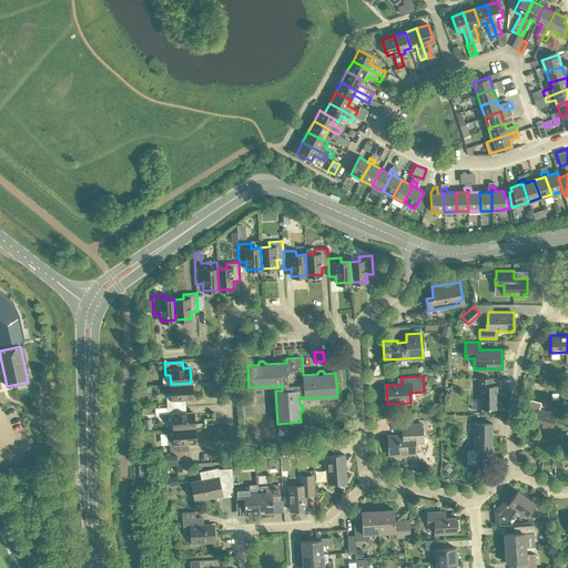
[(479,408),(497,408),(497,386),(492,386),(492,378),(476,378),(476,389),(479,389),(479,408)]
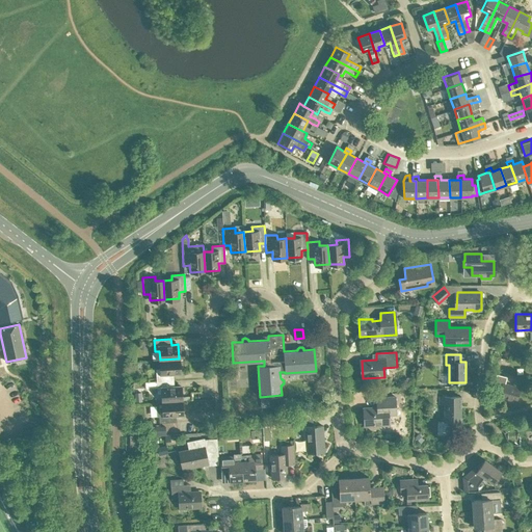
[(156,369),(156,381),(174,380),(174,374),(180,373),(179,358),(160,360),(160,369),(156,369)]
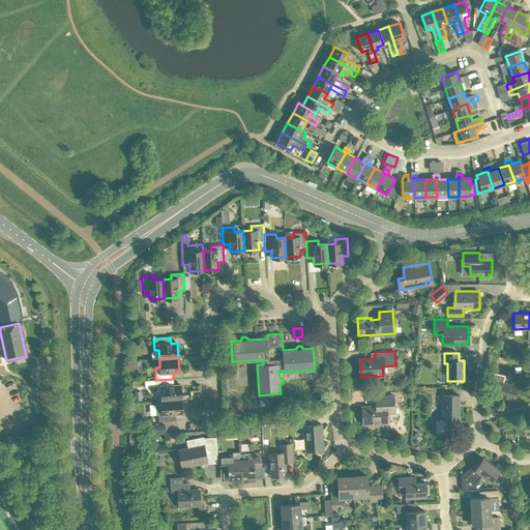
[(489,392),(496,393),(496,395),(510,400),(511,396),(514,398),(519,386),(503,382),(504,375),(494,373),(489,392)]
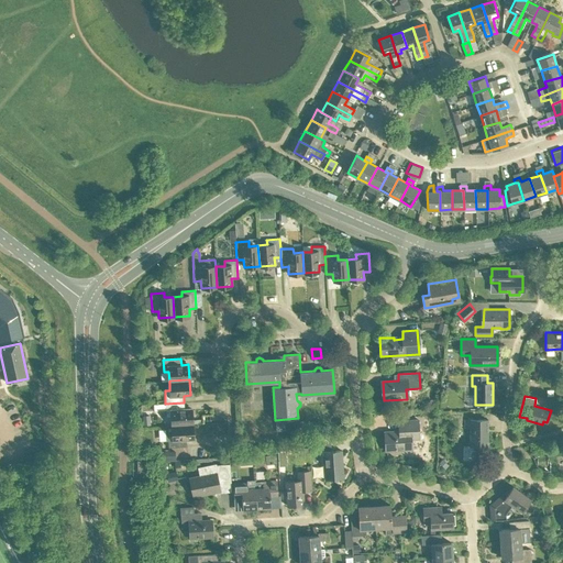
[(172,416),(172,424),(192,423),(191,408),(184,409),(184,403),(165,404),(166,416),(172,416)]
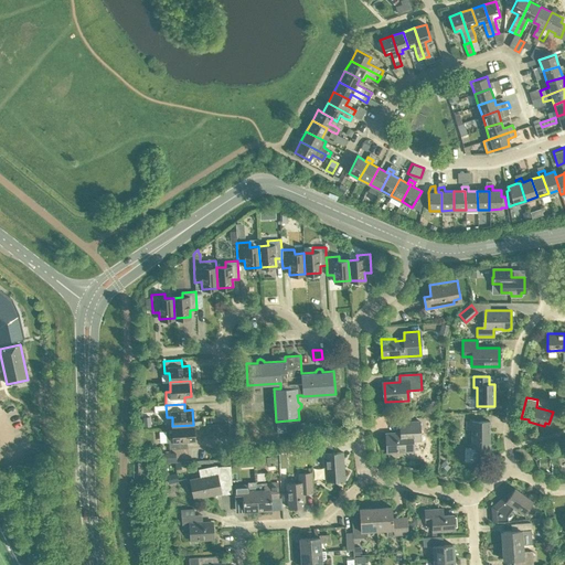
[(387,433),(388,452),(412,450),(411,440),(420,439),(419,420),(398,422),(400,433),(387,433)]
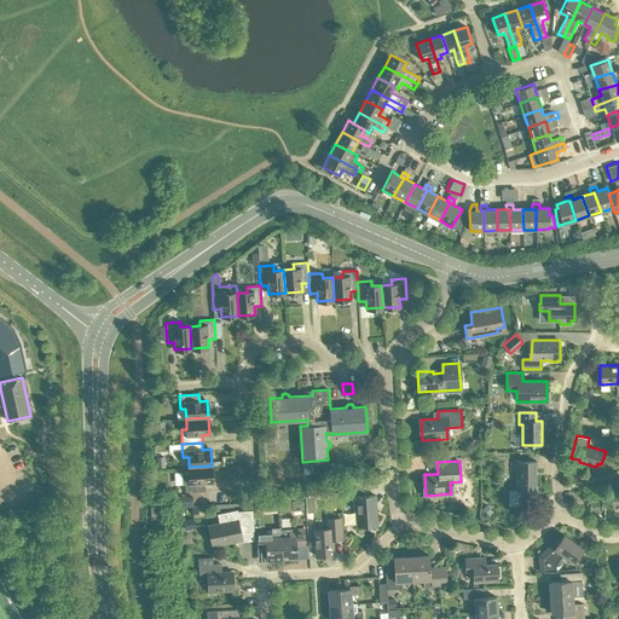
[(516,470),(516,490),(518,490),(518,498),(530,498),(530,490),(536,490),(536,461),(510,461),(510,470),(516,470)]
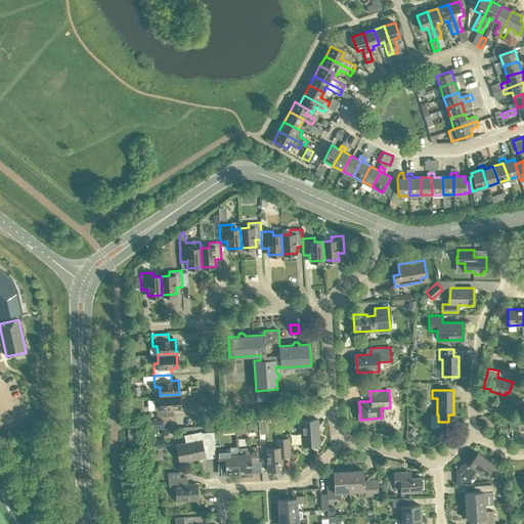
[(180,408),(179,394),(160,395),(154,396),(155,410),(157,410),(157,417),(174,416),(173,409),(180,408)]
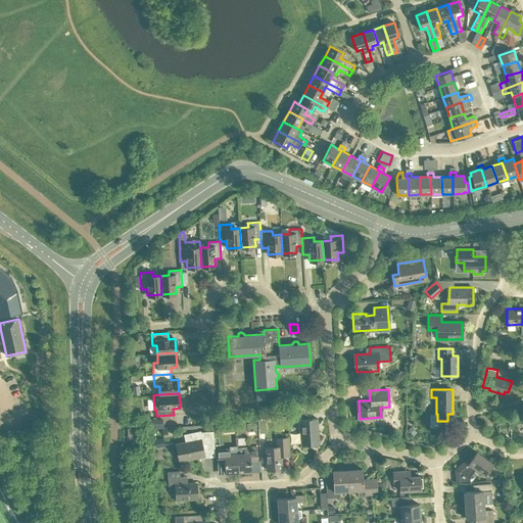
[(299,419),(301,445),(319,444),(318,418),(299,419)]
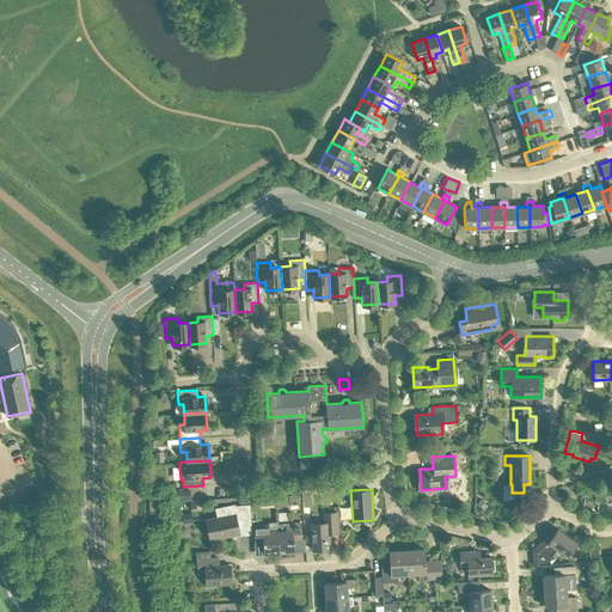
[(190,500),(190,490),(177,491),(178,500),(190,500)]
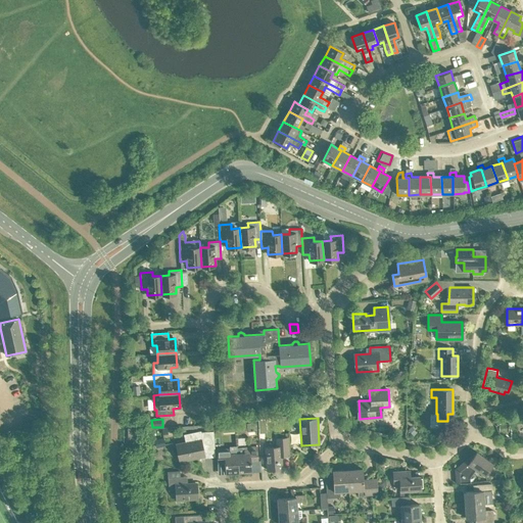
[(258,431),(257,421),(250,421),(250,423),(247,423),(247,431),(258,431)]
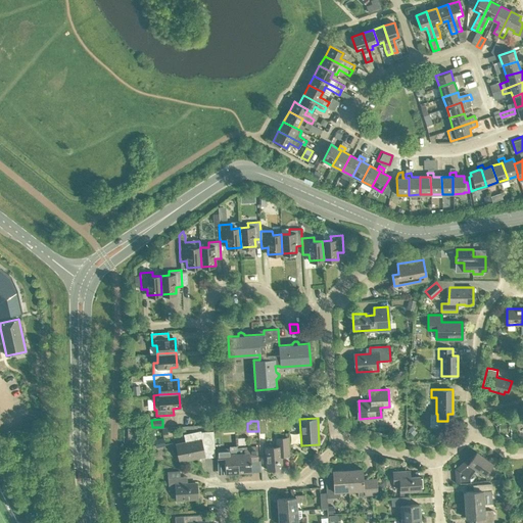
[(417,432),(411,426),(408,430),(414,435),(417,432)]
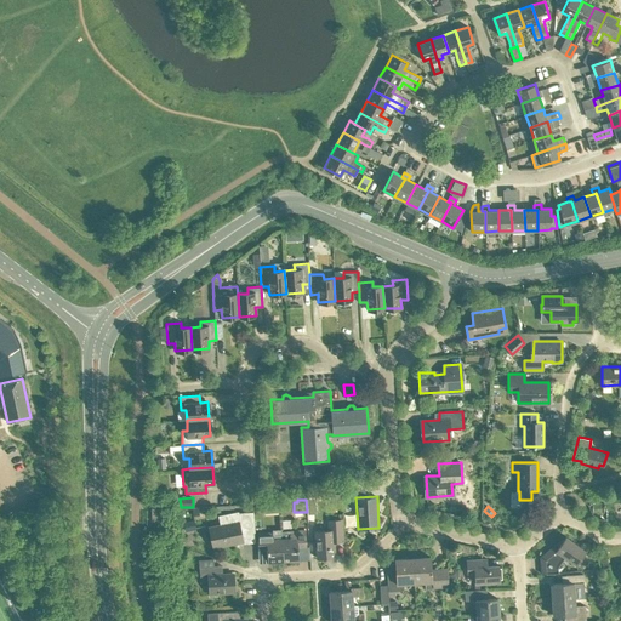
[(221,525),(209,528),(212,547),(241,541),(243,542),(255,542),(252,512),(243,512),(243,514),(238,514),(238,512),(220,516),(221,525)]
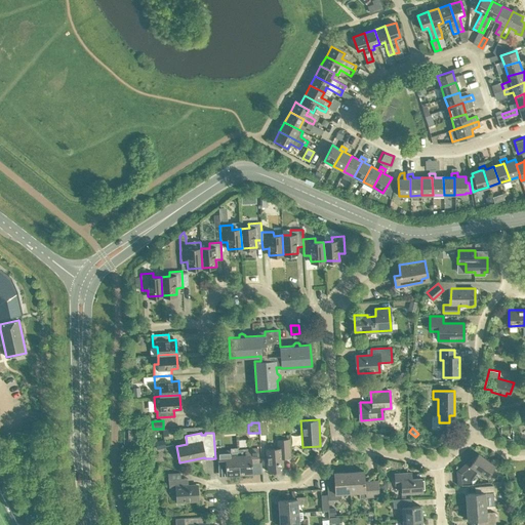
[(277,440),(278,448),(267,449),(268,472),(283,471),(282,457),(289,457),(288,439),(277,440)]
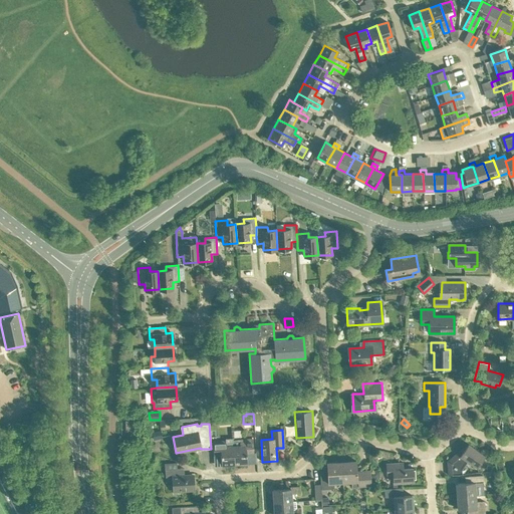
[(235,465),(233,445),(233,438),(226,439),(226,440),(213,441),(214,455),(221,455),(221,466),(235,465)]
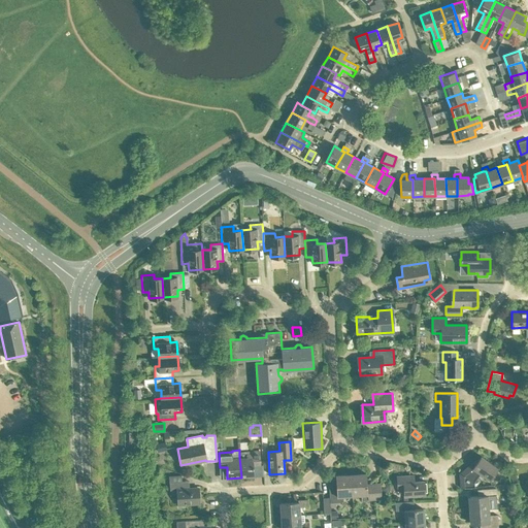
[(246,457),(239,457),(241,477),(254,476),(253,465),(260,464),(260,451),(246,452),(246,457)]
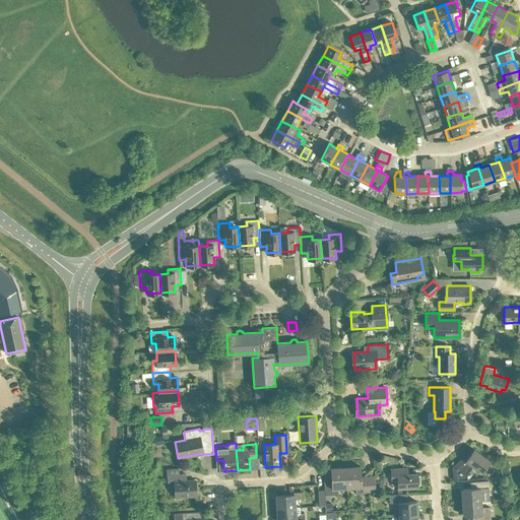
[(452,466),(453,480),(467,479),(466,471),(471,465),(481,472),(490,461),(473,449),(470,453),(469,452),(452,466)]
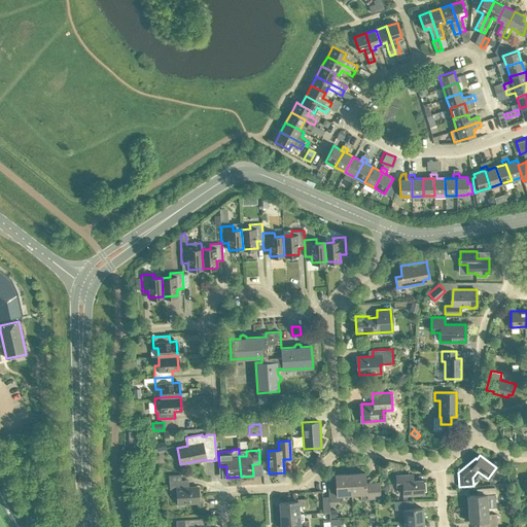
[(365,472),(350,473),(351,494),(360,493),(360,499),(381,498),(379,482),(365,483),(365,472)]
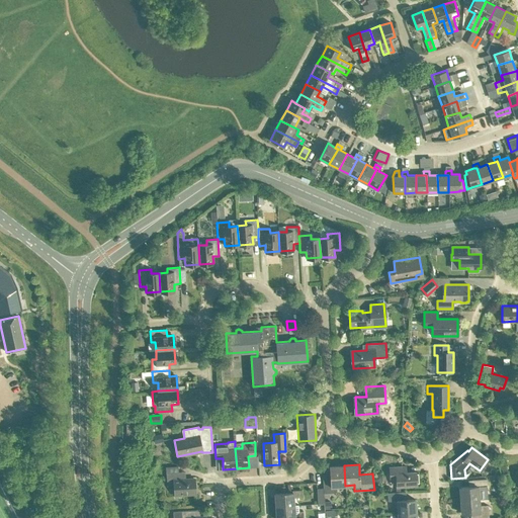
[(323,477),(323,488),(324,493),(337,492),(336,486),(345,486),(344,465),(329,466),(330,477),(323,477)]
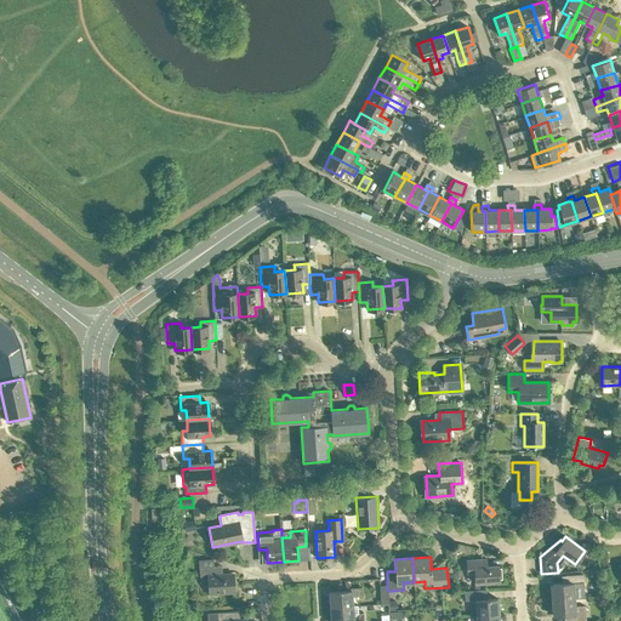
[(467,573),(474,573),(476,582),(499,581),(497,565),(486,567),(485,558),(467,560),(467,573)]
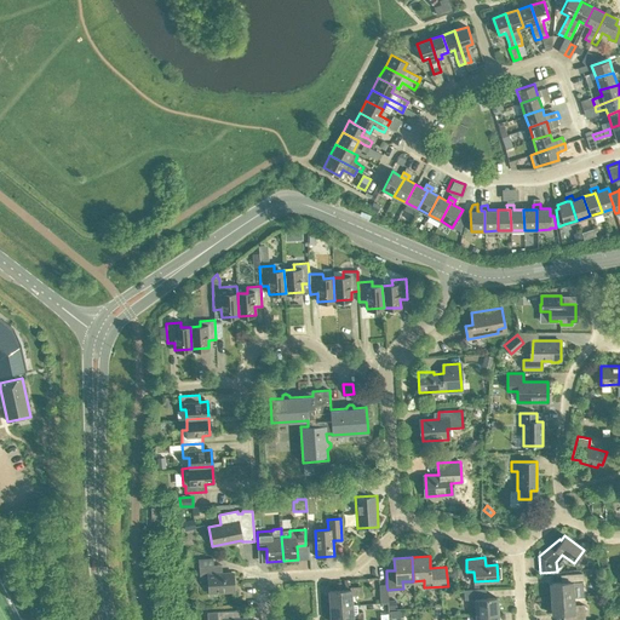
[(213,558),(199,558),(200,581),(208,581),(210,592),(234,591),(233,573),(217,573),(217,564),(213,564),(213,558)]
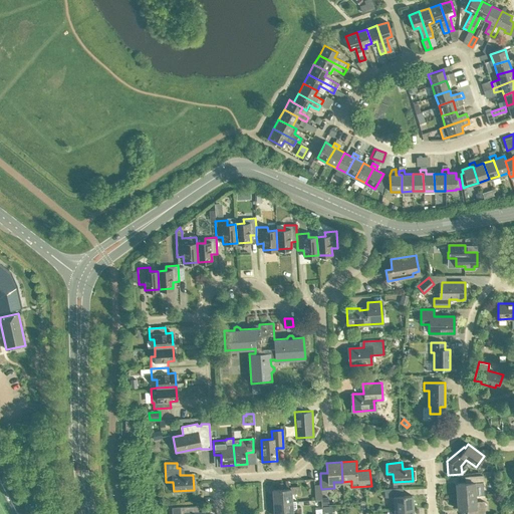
[(456,483),(457,496),(475,495),(474,489),(483,488),(482,475),(468,476),(468,483),(456,483)]
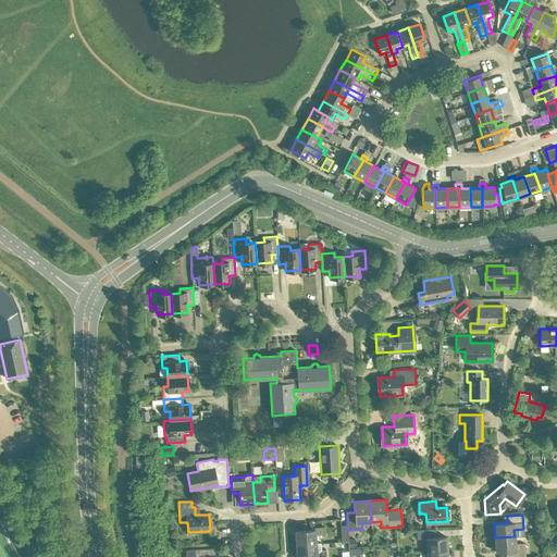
[(296,531),(296,545),(316,543),(316,534),(324,533),(324,527),(314,528),(314,529),(296,531)]
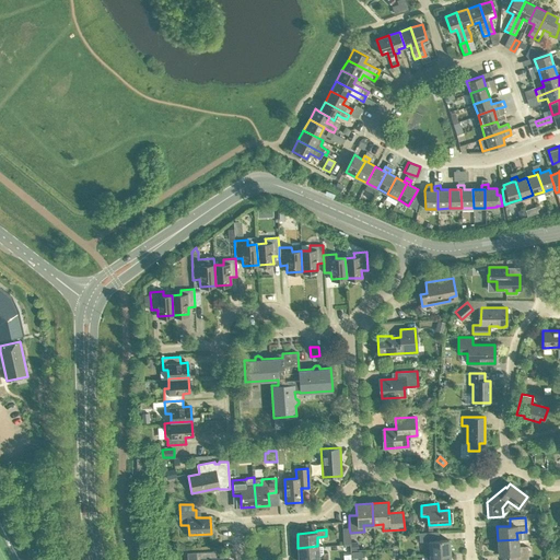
[(429,540),(430,555),(450,553),(448,539),(435,540),(434,532),(419,533),(419,541),(429,540)]
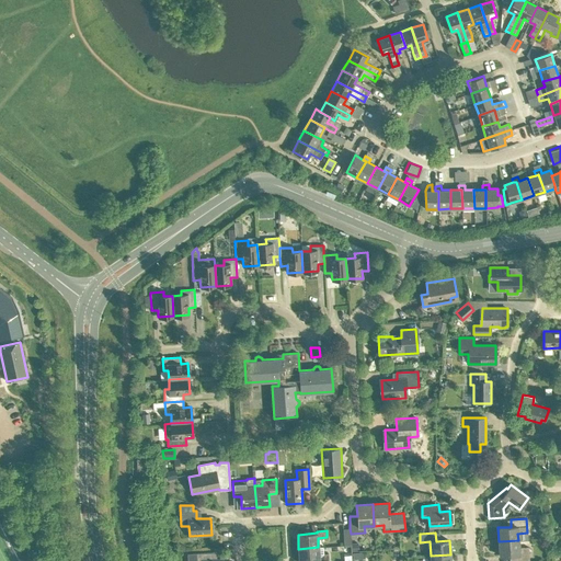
[(518,540),(499,541),(500,556),(513,554),(513,560),(525,560),(529,560),(528,547),(518,548),(518,540)]
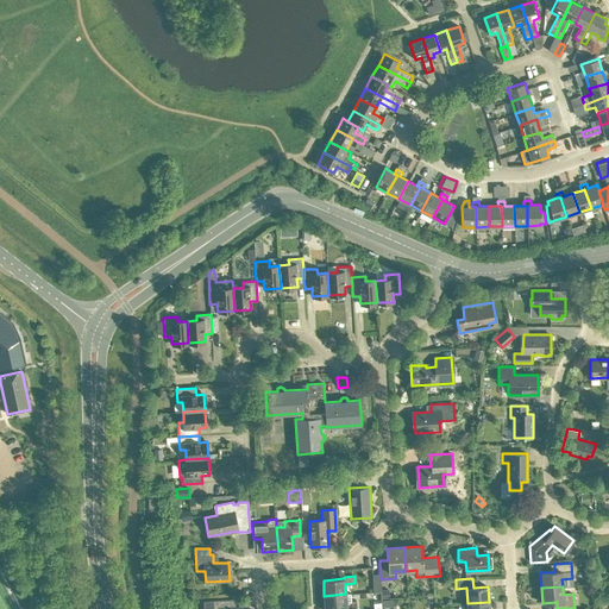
[(345,594),(324,596),(325,608),(356,608),(356,601),(351,602),(351,594),(345,594)]
